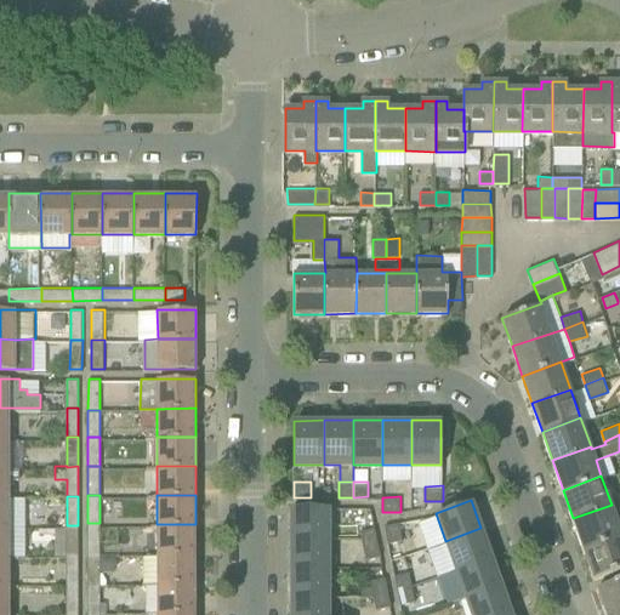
[(582,548),(619,534),(619,529),(612,505),(573,518),(582,548)]
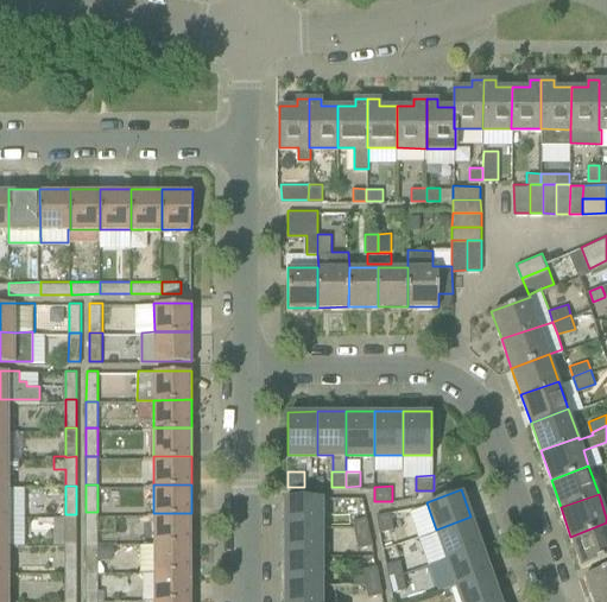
[(285,525),(321,525),(328,525),(328,496),(285,496),(285,525)]
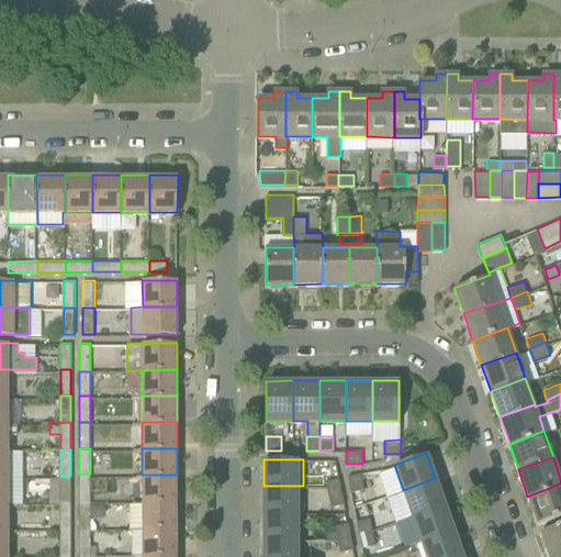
[(365,488),(361,471),(348,475),(351,490),(365,488)]
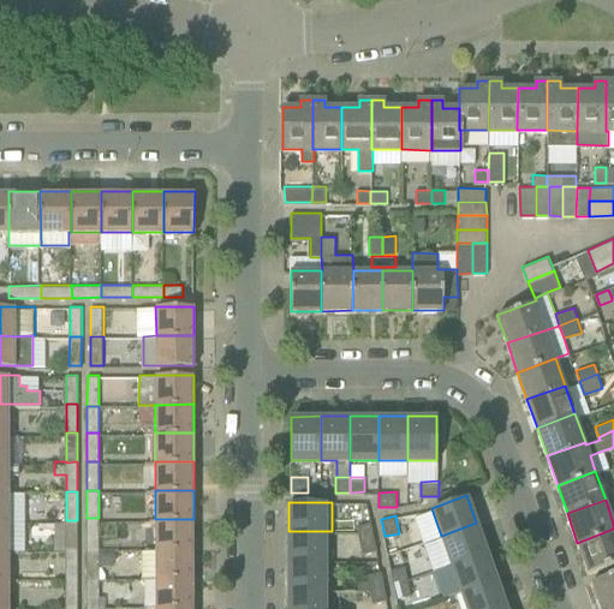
[(87,549),(99,549),(99,518),(87,518),(87,549)]
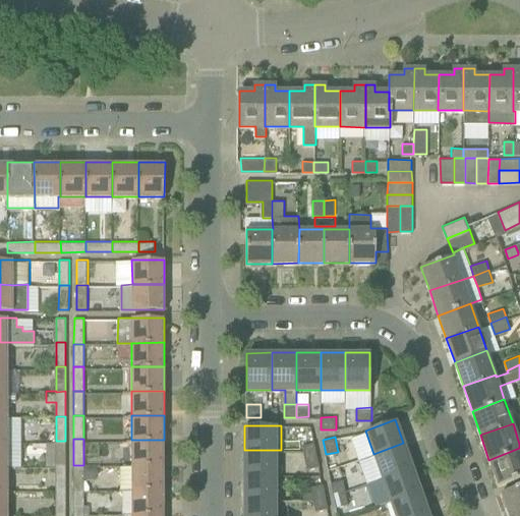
[(164,440),(131,440),(122,440),(122,465),(164,465),(164,440)]
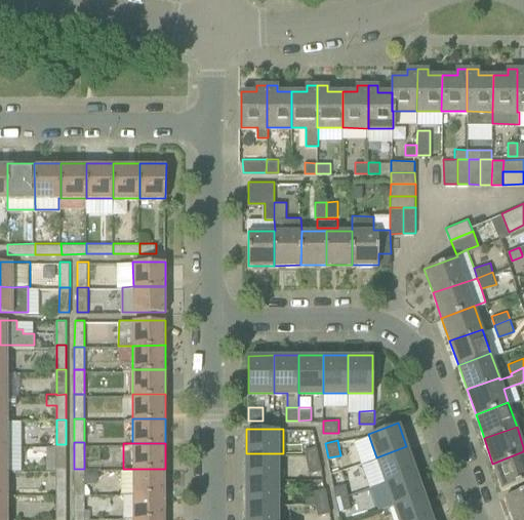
[(55,469),(66,469),(66,444),(56,444),(47,444),(47,469),(55,469)]
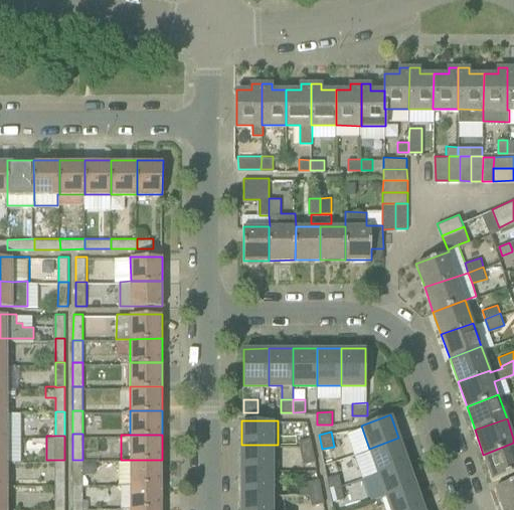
[(301,451),(314,448),(311,437),(299,440),(301,451)]
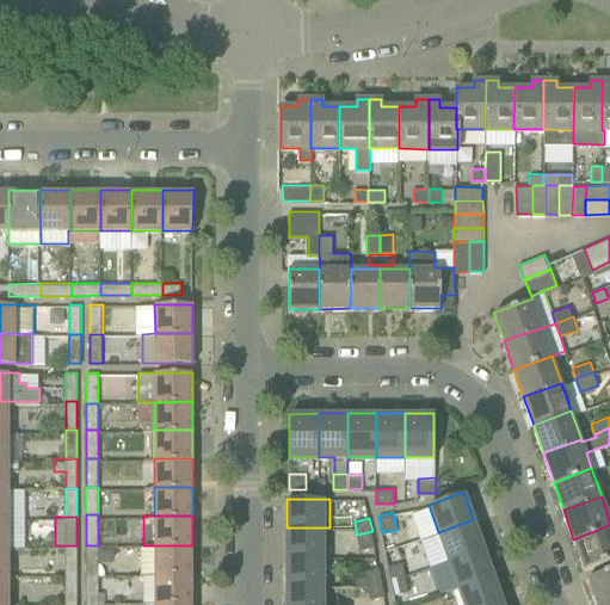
[(438,532),(448,559),(482,547),(473,519),(438,532)]
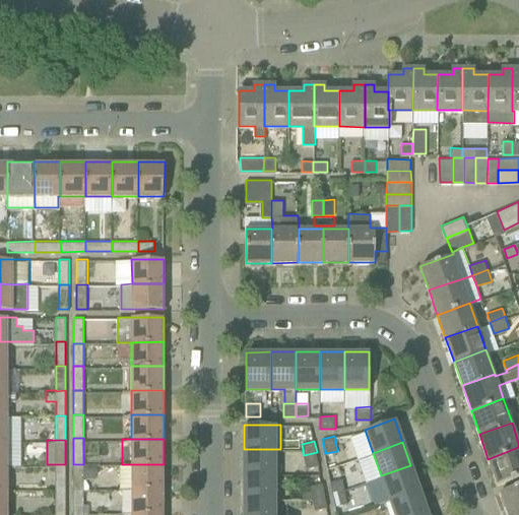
[(518,447),(488,459),(497,484),(518,475),(518,447)]
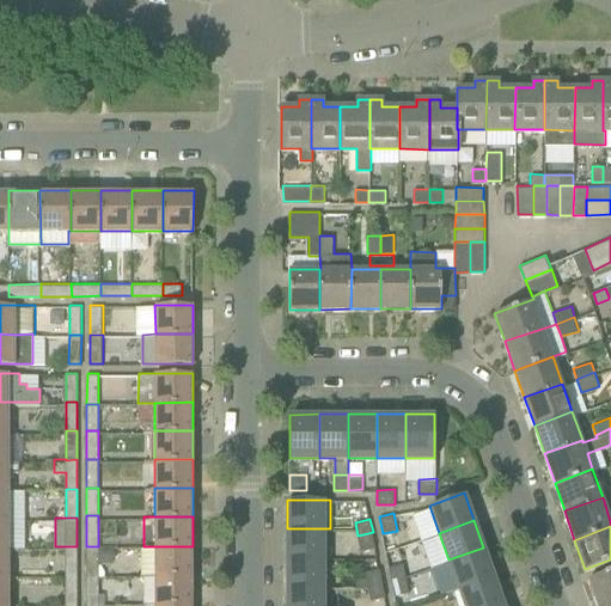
[(323,557),(323,528),(287,528),(287,557),(323,557)]
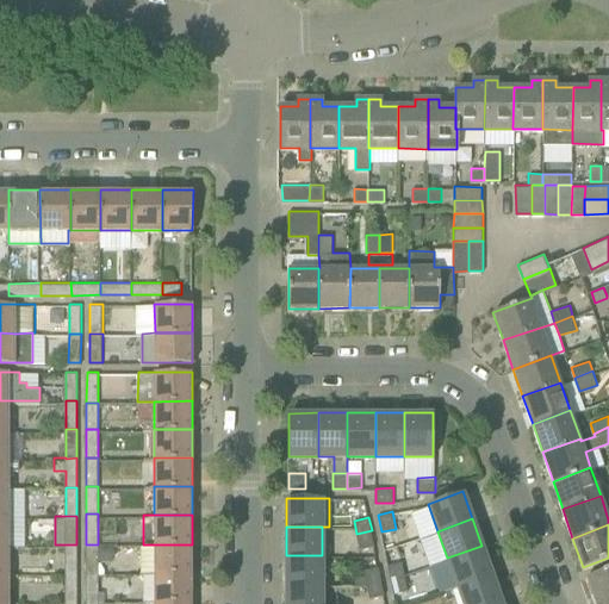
[(374,545),(372,530),(356,534),(360,548),(374,545)]
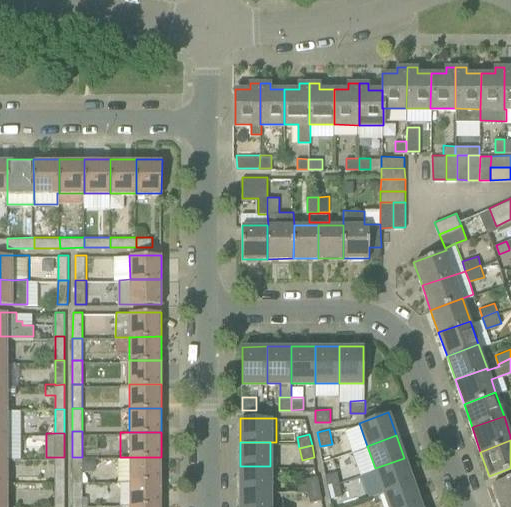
[(54,457),(54,481),(64,481),(64,457),(54,457)]
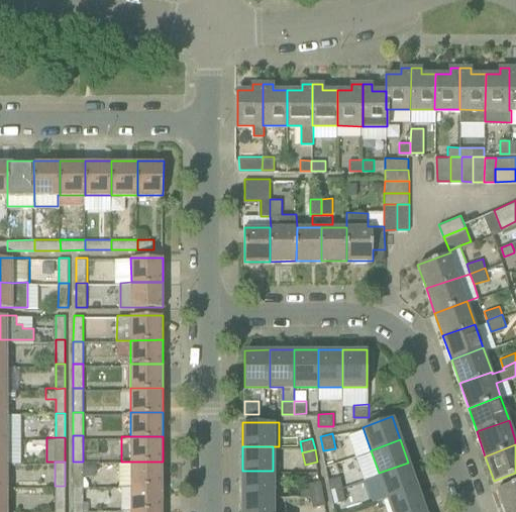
[(83,486),(83,462),(73,462),(73,486),(83,486)]
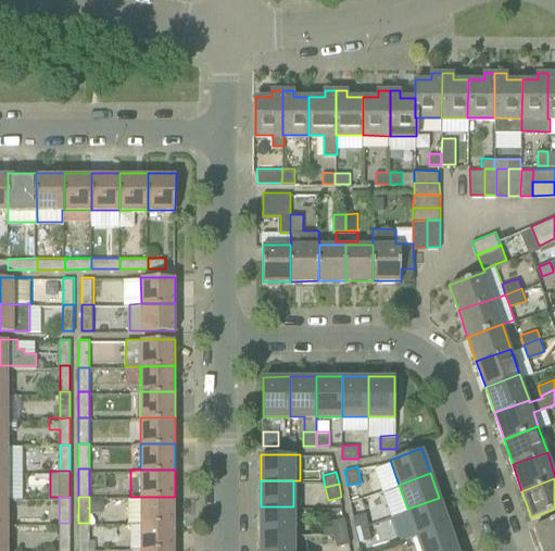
[(175,497),(130,497),(130,523),(175,523),(175,497)]
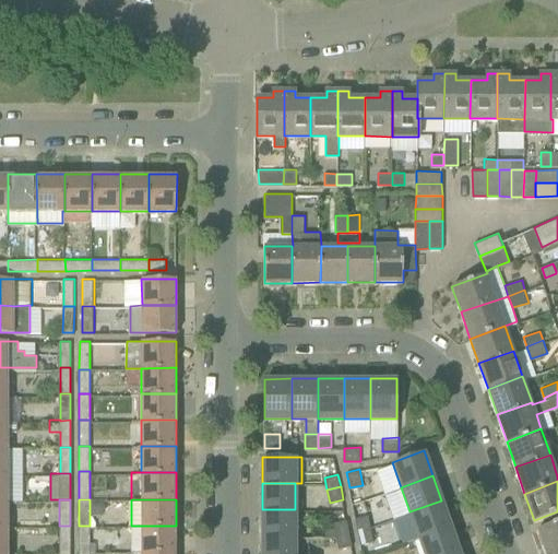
[(410,511),(418,537),(450,526),(441,501),(410,511)]
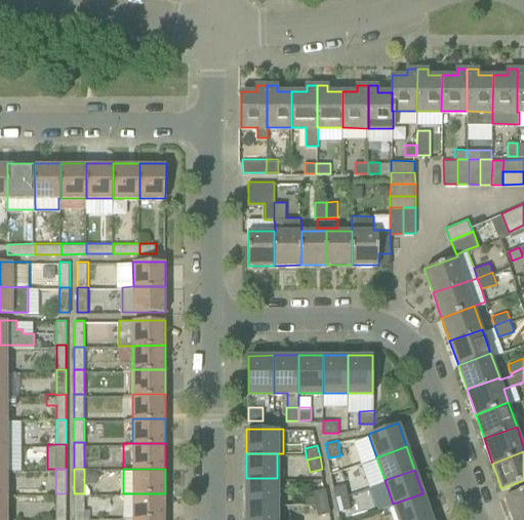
[(277,503),(277,478),(246,478),(246,504),(277,503)]
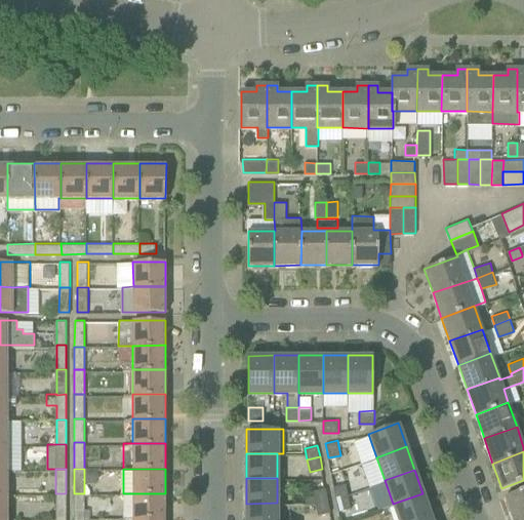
[(336,497),(349,494),(347,483),(333,485),(336,497)]
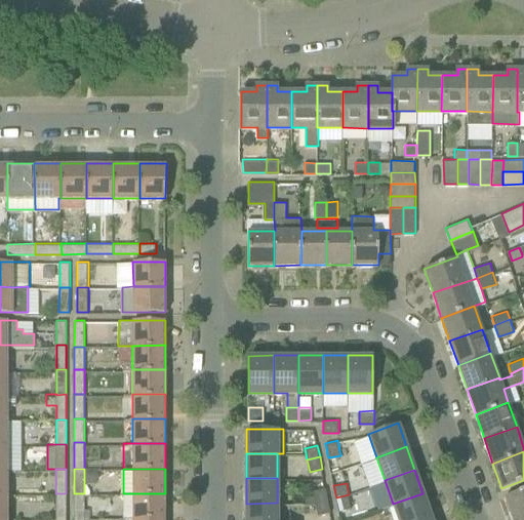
[(316,502),(328,500),(326,487),(314,489),(316,502)]
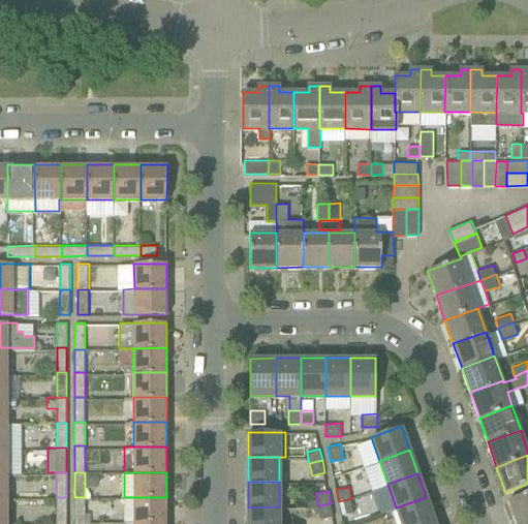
[(527,492),(508,499),(516,523),(518,523),(527,520),(527,492)]
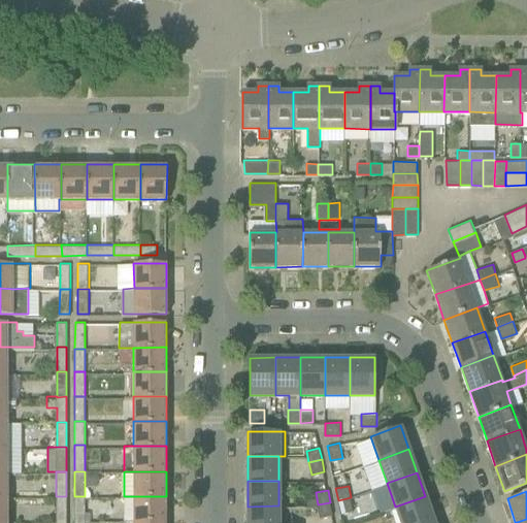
[(56,496),(56,521),(66,521),(66,496),(56,496)]
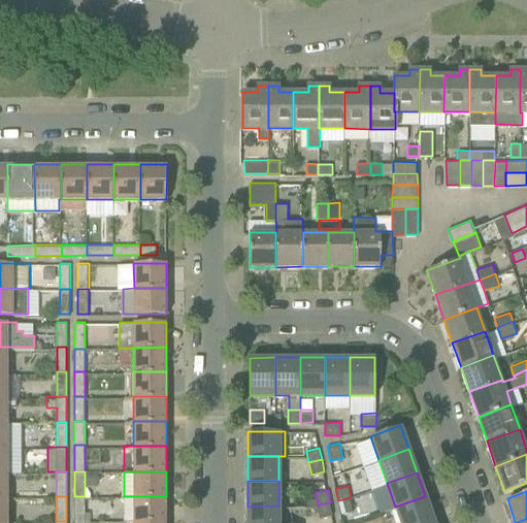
[(74,521),(85,521),(85,520),(99,520),(99,515),(91,515),(91,511),(85,511),(85,496),(74,496),(74,521)]
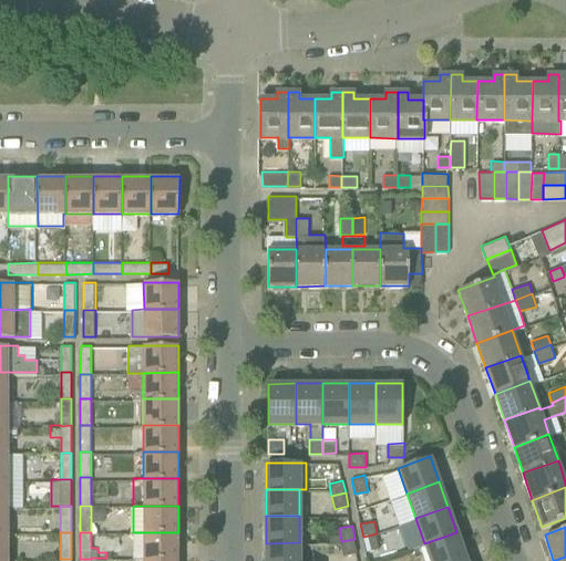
[(178,532),(133,532),(133,559),(178,559),(178,532)]
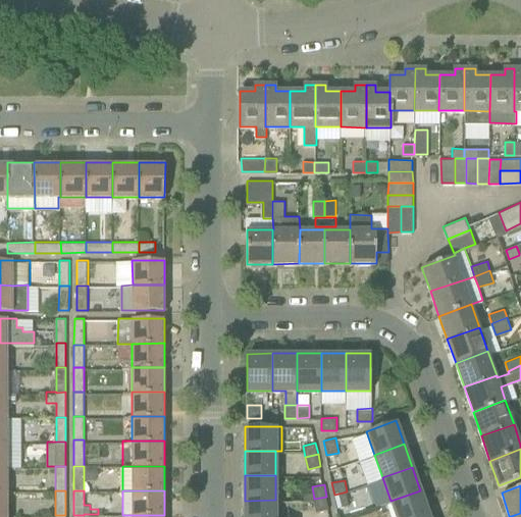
[(420,490),(391,501),(396,516),(417,516),(428,513),(420,490)]
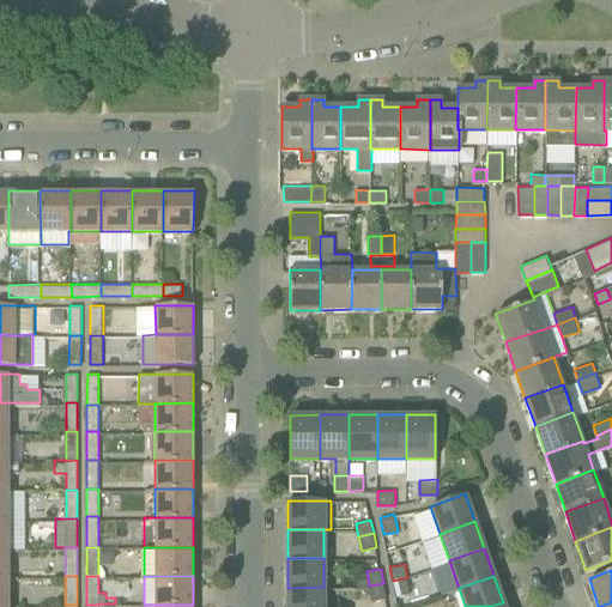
[(411,592),(407,577),(393,581),(395,595),(411,592)]
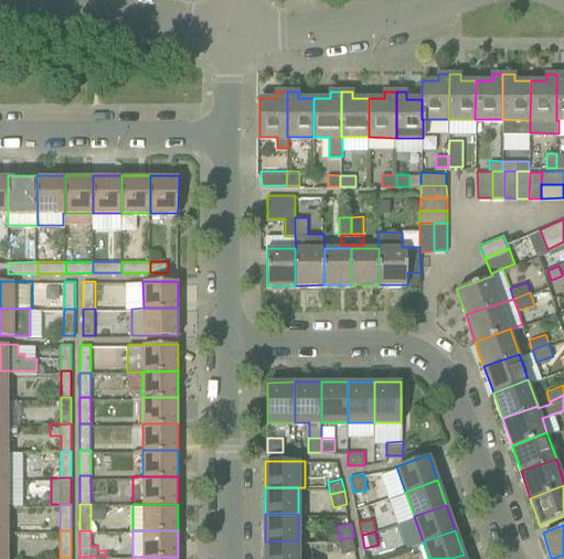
[(357,549),(353,537),(340,539),(342,552),(357,549)]
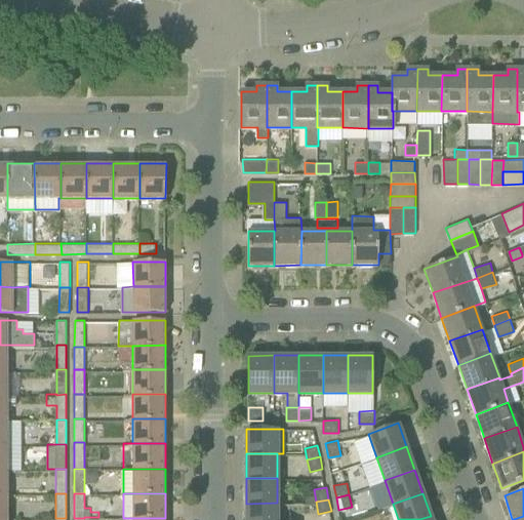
[(277,519),(277,503),(246,504),(246,519),(277,519)]
